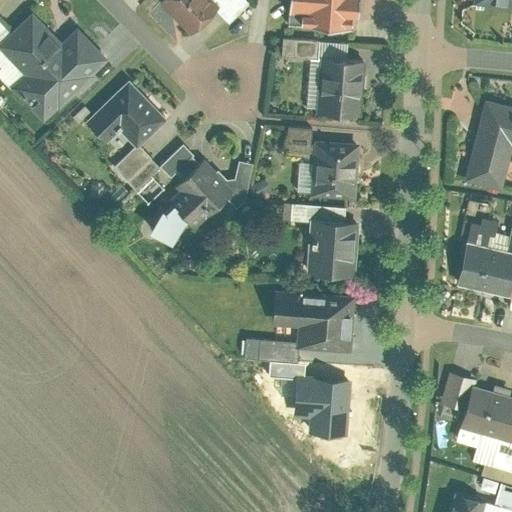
[(245,0),(160,0),(159,2),(189,33),(215,8),(228,22),(248,3),(245,0)]
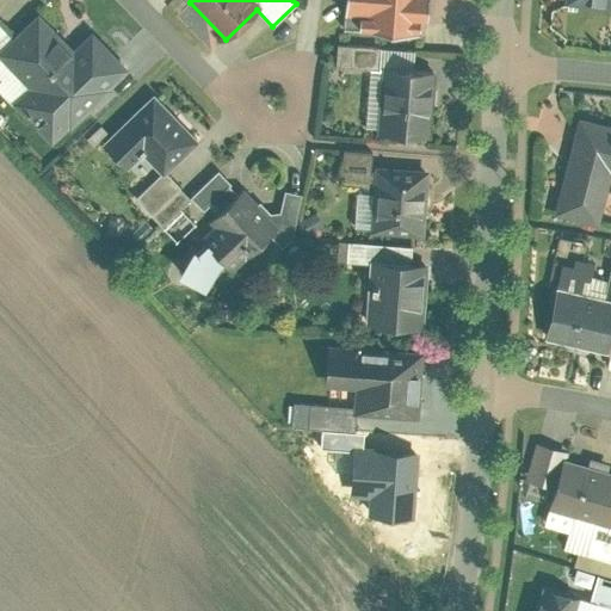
[(343,0),(341,28),(418,34),(419,0),(343,0)]
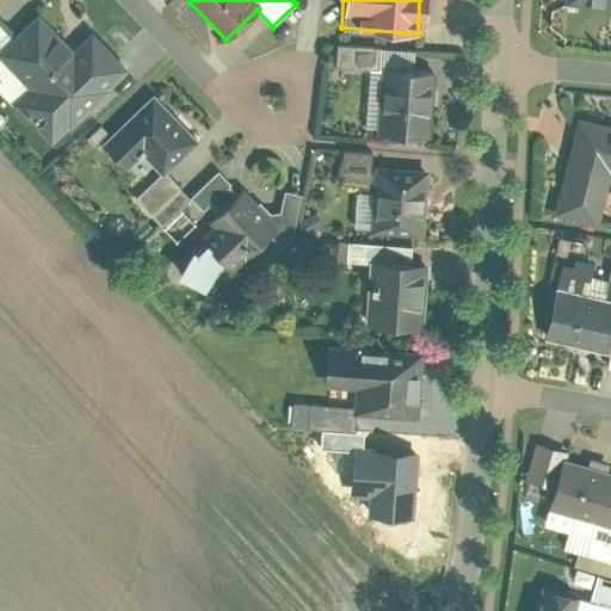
[(610,0),(563,0),(563,4),(610,10),(610,0)]
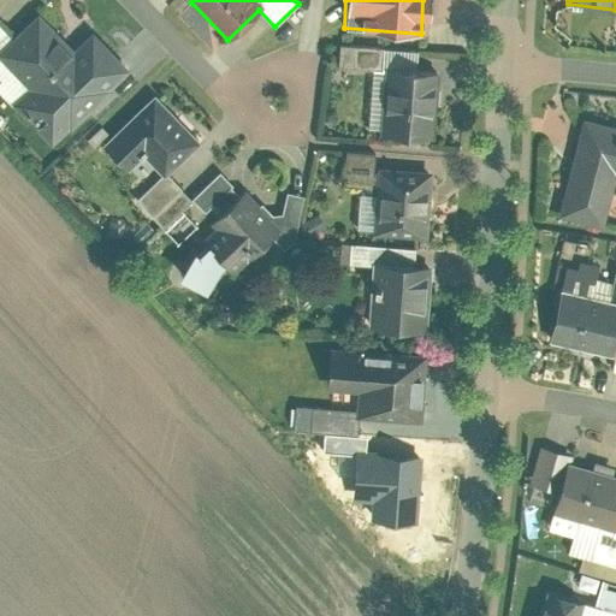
[(11,104),(49,144),(129,72),(89,30),(71,48),(37,12),(0,47),(0,57),(28,87),(11,104)]
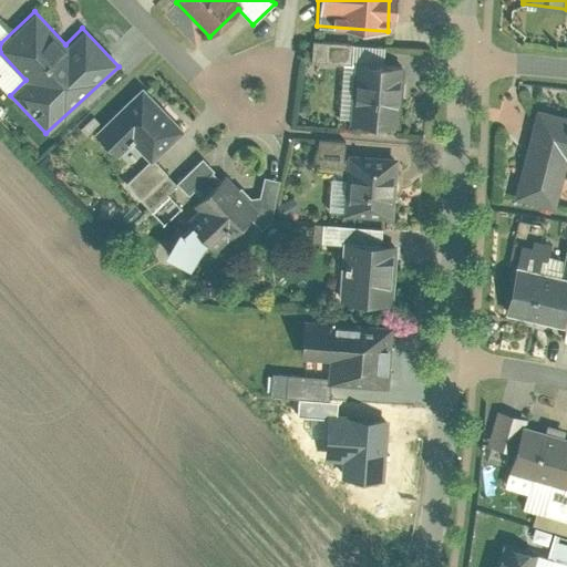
[(326,58),(340,57),(340,42),(325,42),(326,58)]
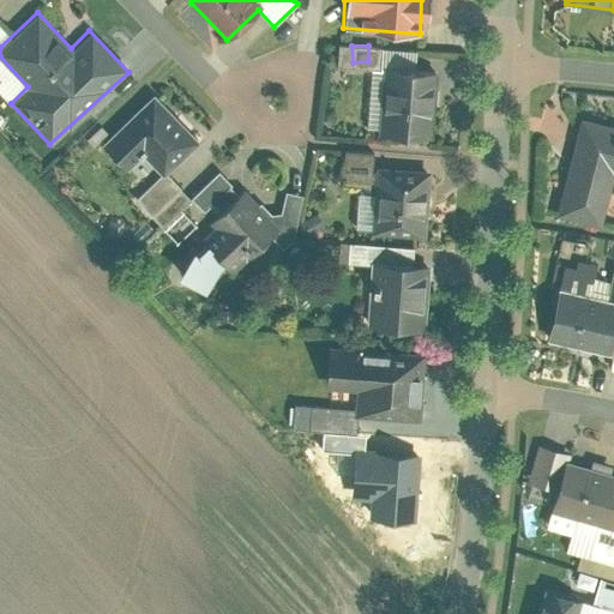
[(437,72),(384,68),(379,136),(433,139),(437,72)]
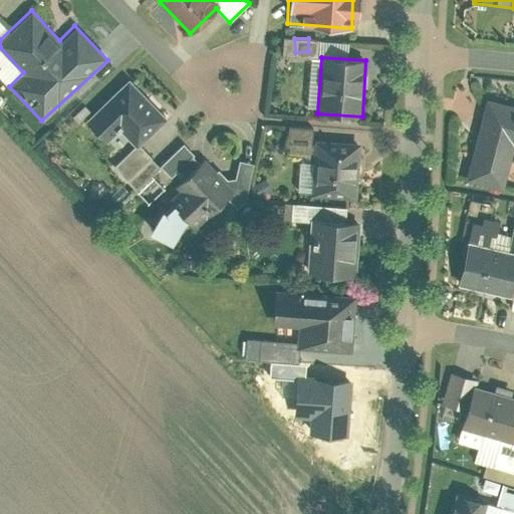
[(136,147),(165,117),(127,79),(85,120),(105,142),(118,129),(136,147)]
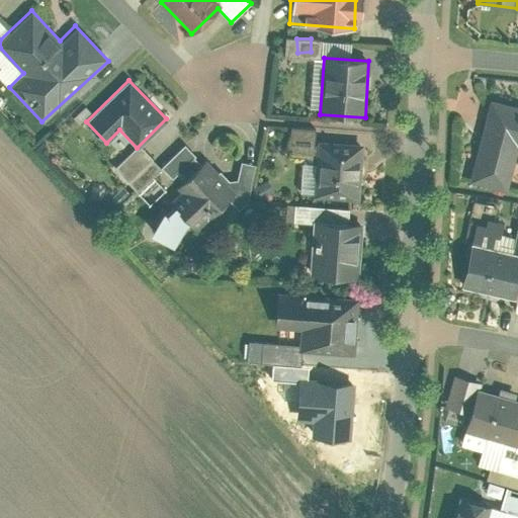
[(517,106),(490,99),(468,181),(506,191),(517,147),(517,146),(517,106)]
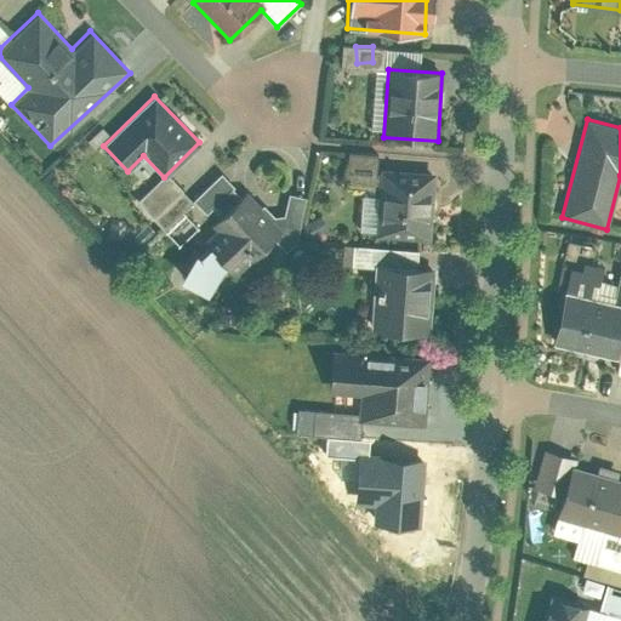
[(375,237),(429,240),(436,172),(381,167),(375,237)]
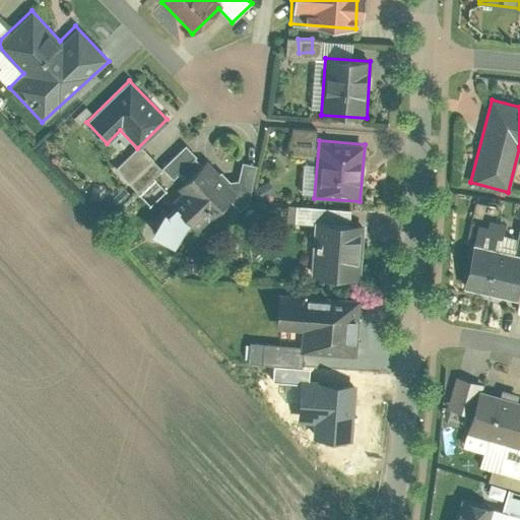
[(184,145),(159,169),(172,181),(179,175),(184,181),(202,165),(184,145)]
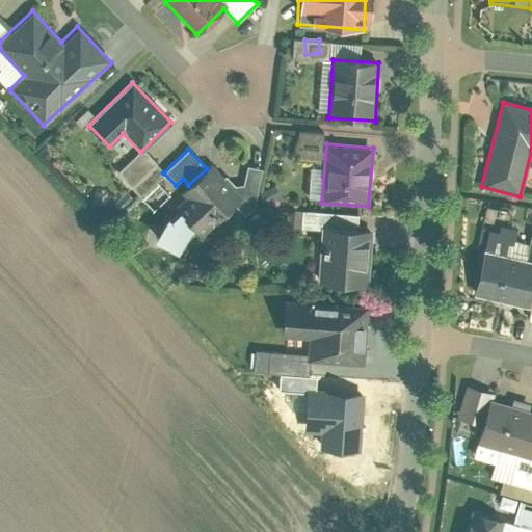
[(142,150),(117,173),(153,210),(169,195),(156,181),(164,174),(142,150)]
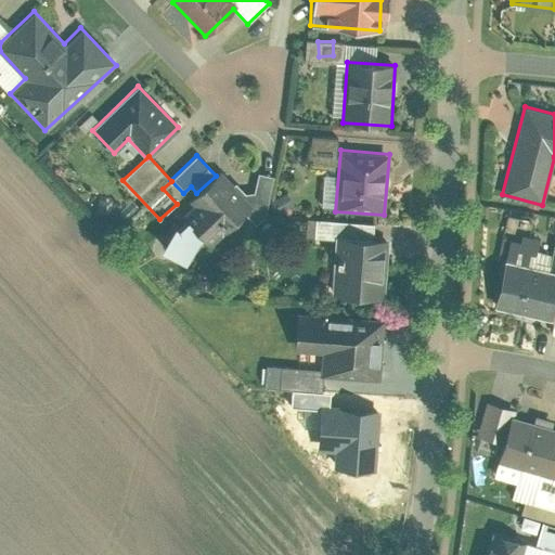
[(209,245),(253,205),(221,171),(178,211),(209,245)]
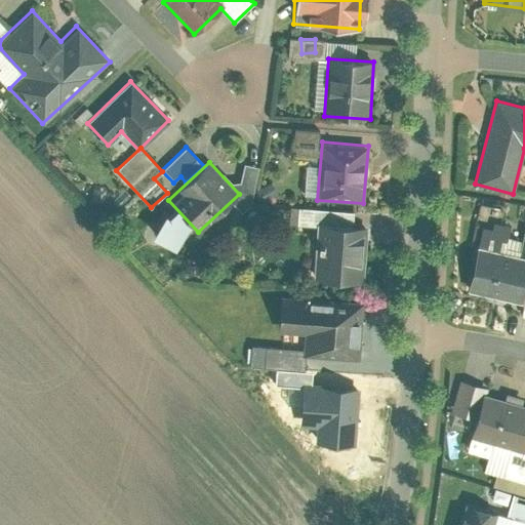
[(314,278),(363,281),(366,228),(317,225),(314,278)]
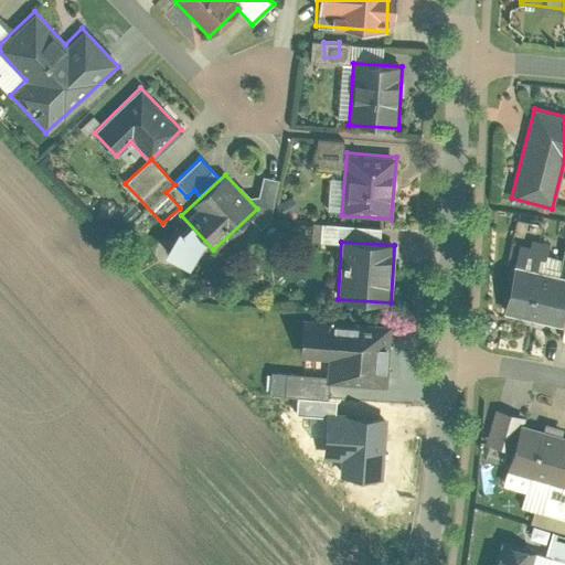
[(501,311),(563,327),(564,316),(564,277),(513,265),(501,311)]
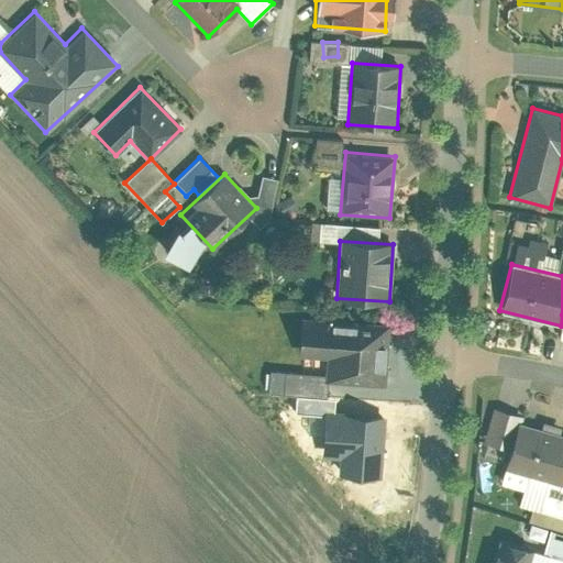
[(389,323),(300,317),(298,353),(327,355),(326,381),(385,385),(389,323)]
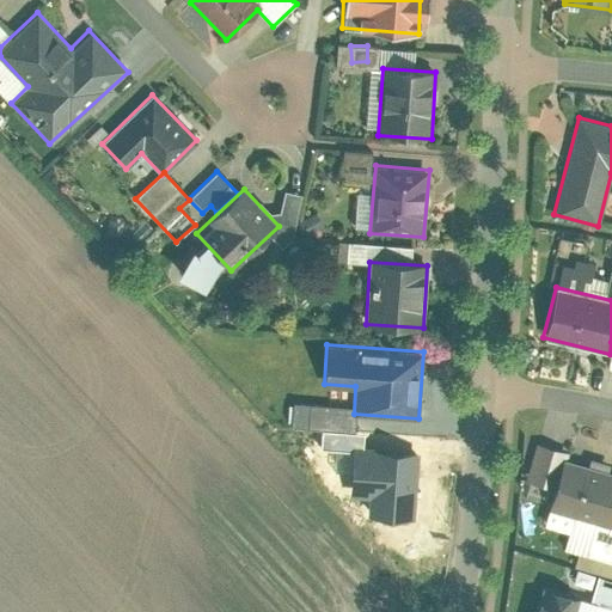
[(293,397),(291,427),(352,429),(354,401),(293,397)]
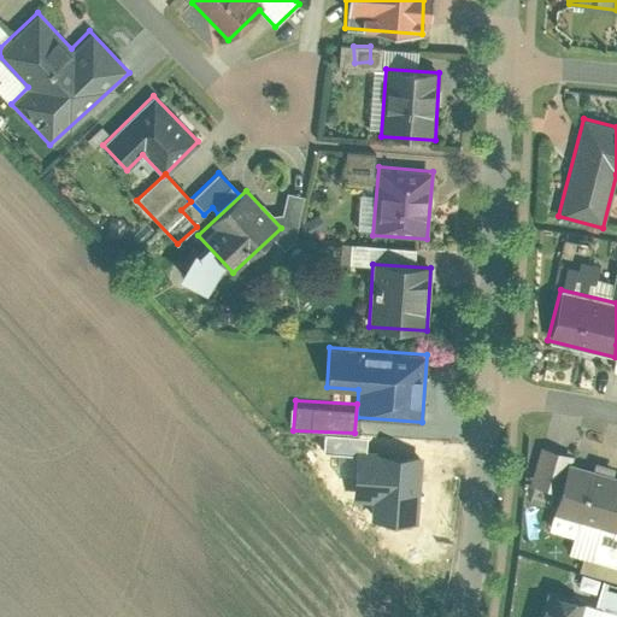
[(554,513),(595,526),(586,558),(616,568),(616,476),(570,464),(573,457),(540,448),(530,483),(560,492),(554,513)]
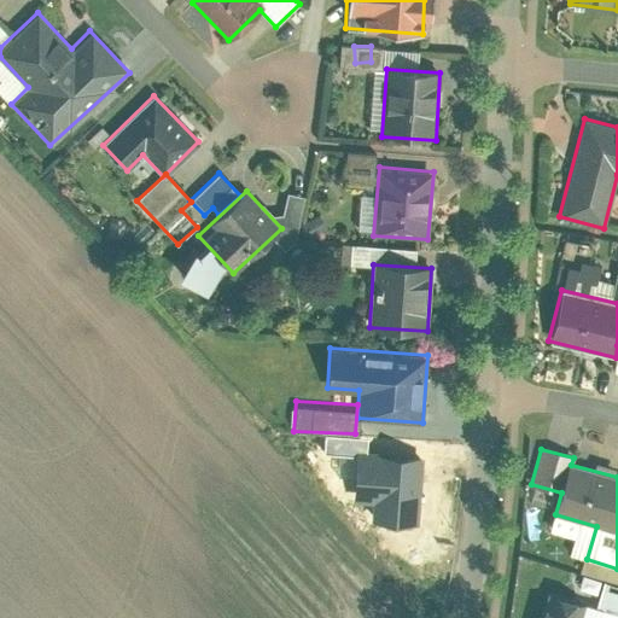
[(424,453),(356,450),(354,523),(421,524),(424,453)]
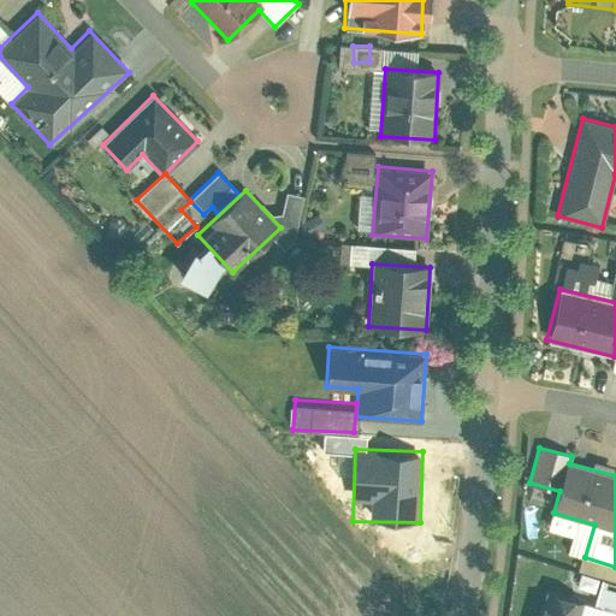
[(615,584),(600,580),(593,604),(615,610),(615,584)]
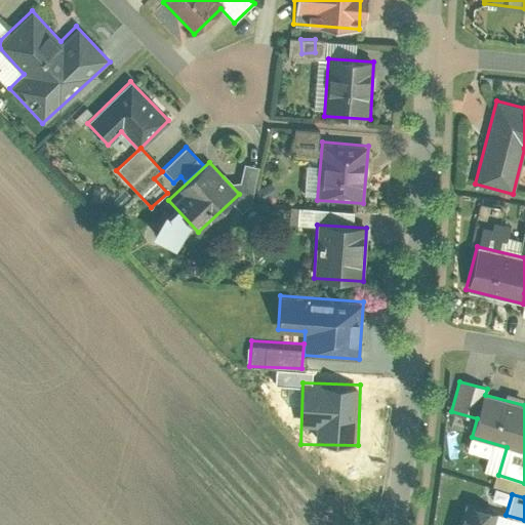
[(524,524),(524,521),(466,505),(458,524),(524,524)]
